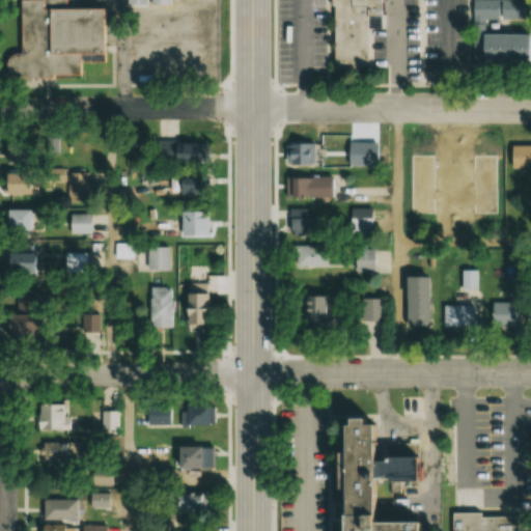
[(18,0),(59,0),(59,14),(93,14),(93,68),(73,68),(73,82),(8,82),(3,78),(2,66),(7,60),(15,60),(14,5),(18,0)]
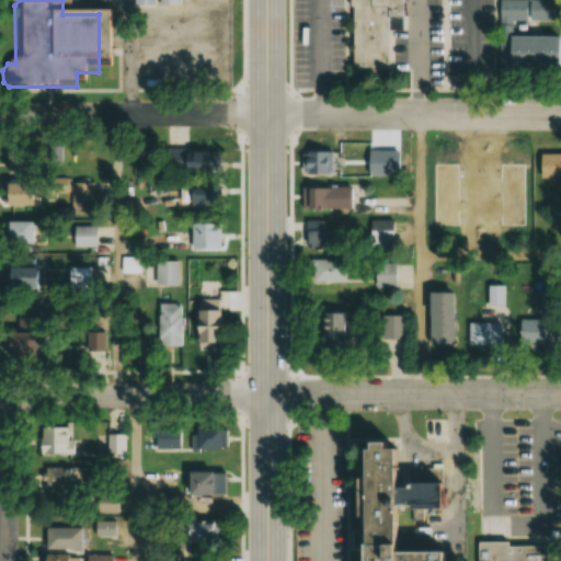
[(353,0),(353,70),(388,70),(388,18),(401,18),(401,0),(353,0)]
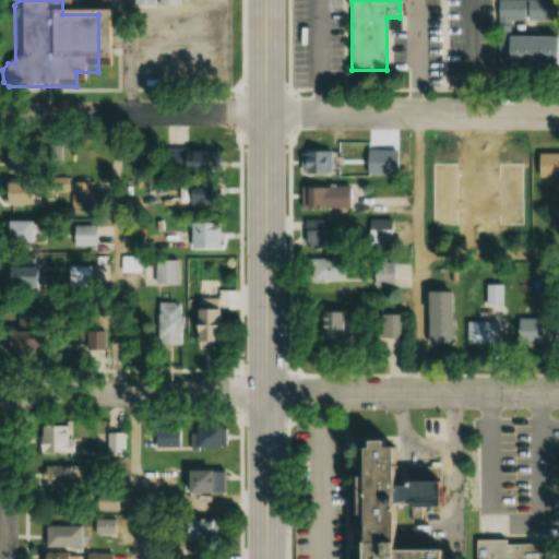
[(512,0),(512,20),(548,20),(548,0),(512,0)]
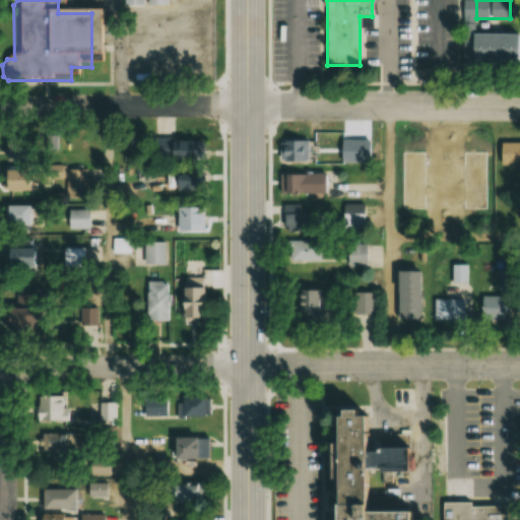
[(460,64),(518,64),(518,34),(473,34),(473,23),(459,23),(460,64)]
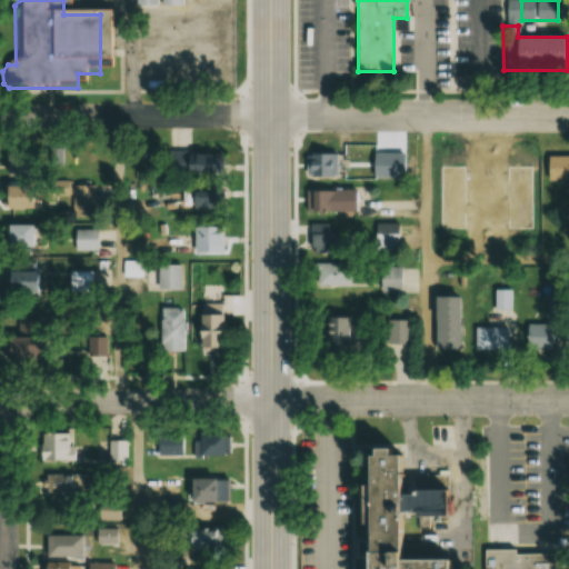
[(213,151),(165,151),(165,175),(213,175),(213,151)]
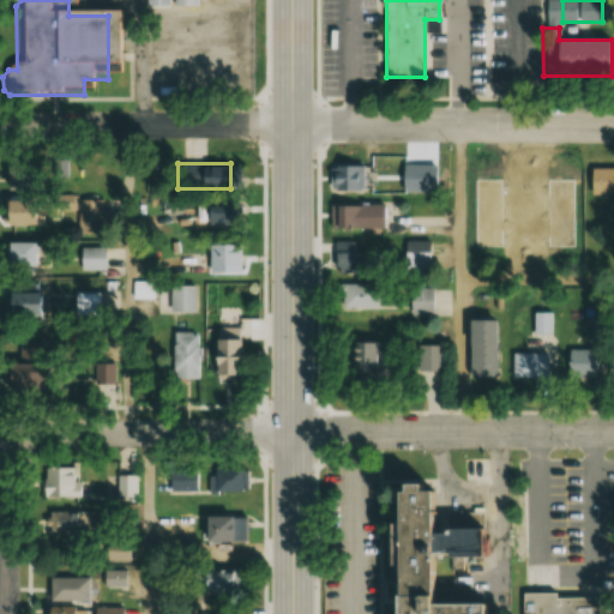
[(363,166),(332,166),(332,192),(363,192),(363,166)]
